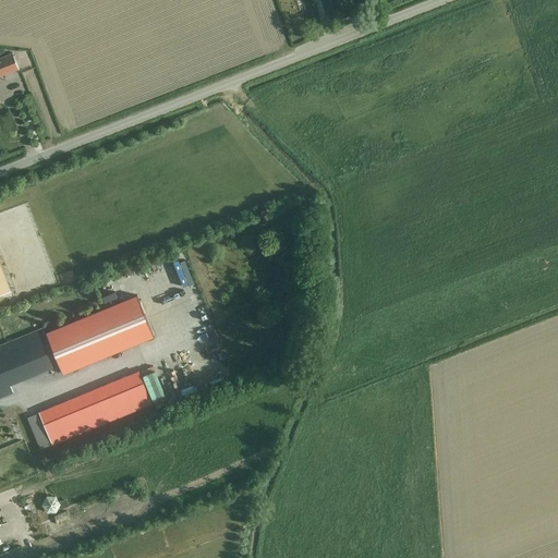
[(13,53),(0,58),(0,75),(19,69),(13,53)]
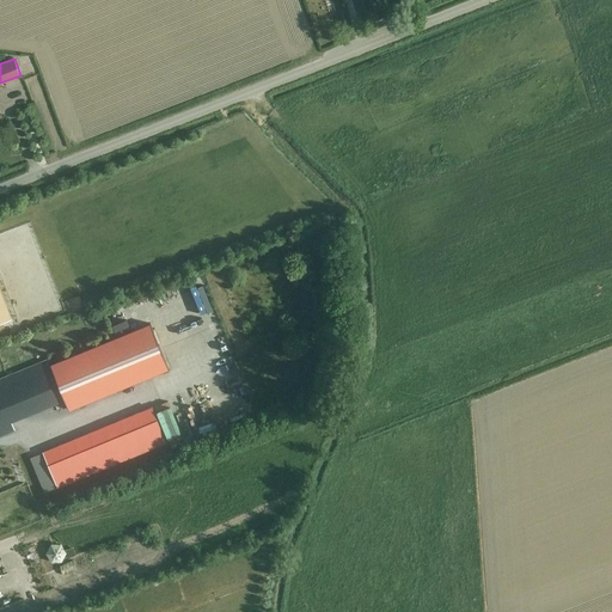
[(0,288),(0,322),(11,318),(0,288)]
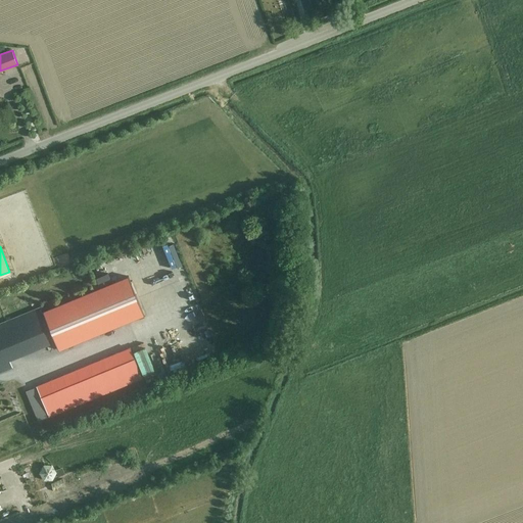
[(107,273),(96,278),(98,283),(110,278),(107,273)]
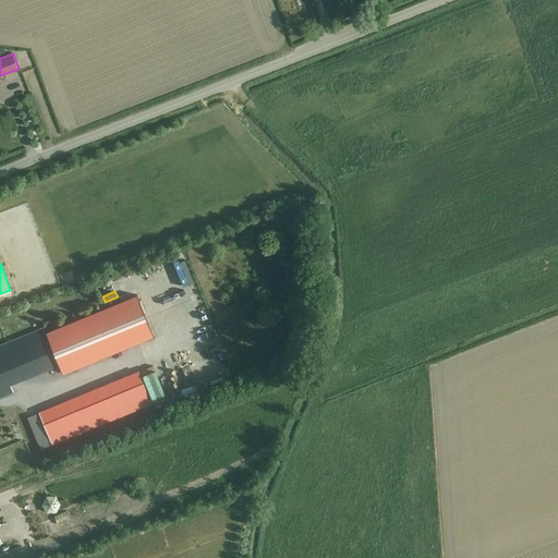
[(41,328),(0,344),(0,397),(5,395),(13,391),(10,384),(57,365),(55,360),(57,360),(62,373),(154,336),(137,294),(45,332),(49,343),(48,343),(41,328)]
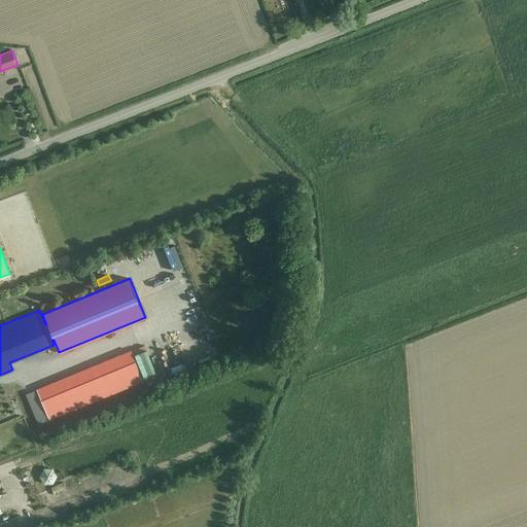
[(49,419),(143,381),(131,351),(37,389),(49,419)]
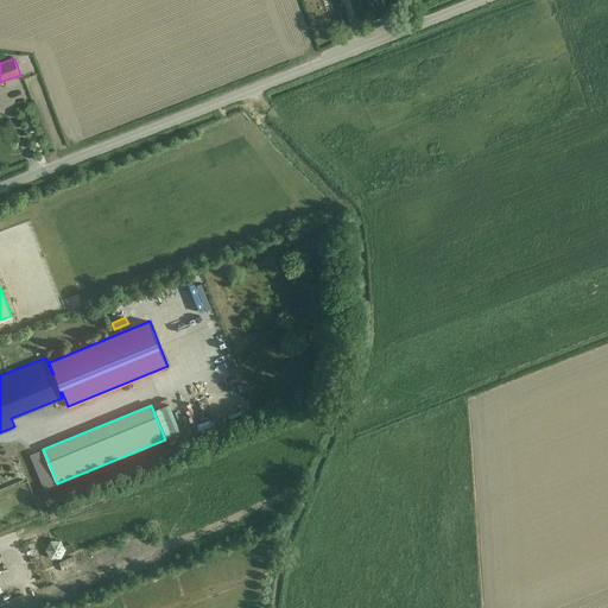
[(64,551),(64,550),(64,546),(63,545),(63,543),(61,540),(58,539),(56,538),(51,537),(48,537),(45,538),(44,539),(42,540),(39,543),(38,545),(38,550),(38,552),(39,555),(42,558),(45,562),(50,563),(52,563),(57,562),(61,559),(63,556),(64,551)]
